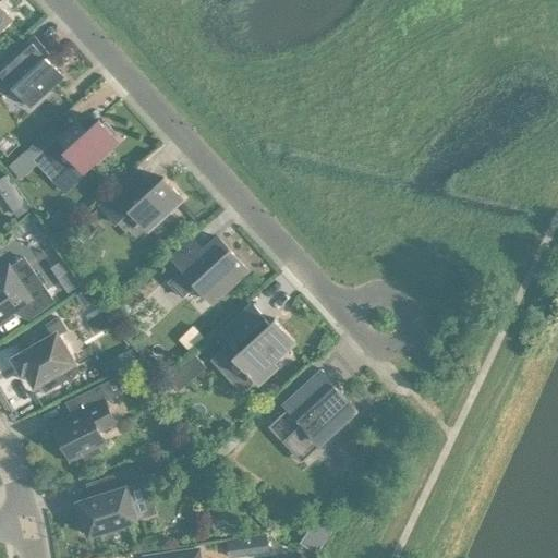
[(0,28),(12,19),(0,4),(0,28)]
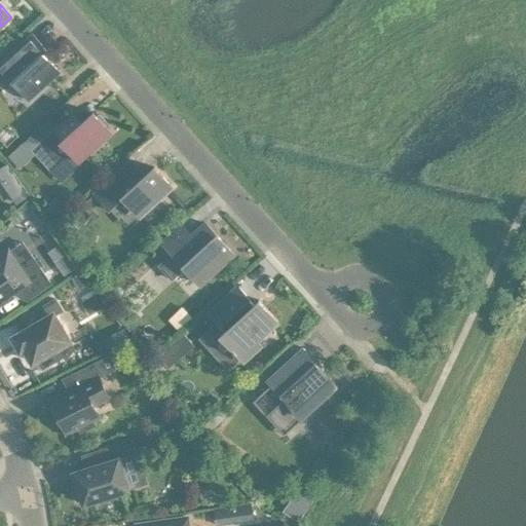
[(0,78),(7,86),(11,83),(28,102),(60,73),(42,54),(46,50),(32,34),(0,63),(0,78)]
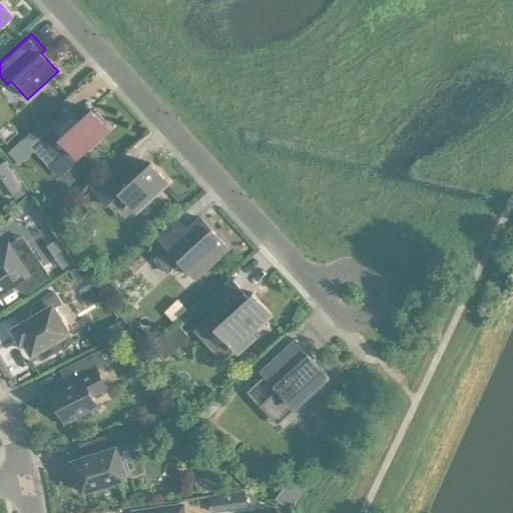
[(90,109),(62,135),(54,126),(32,146),(48,164),(67,147),(76,157),(86,148),(89,150),(99,141),(97,138),(108,129),(104,125),(106,123),(96,112),(94,114),(90,109)]
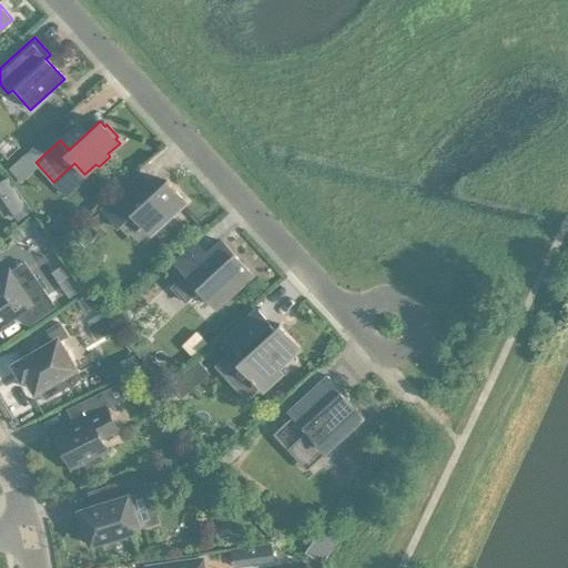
[(14,161),(8,168),(14,174),(21,168),(14,161)]
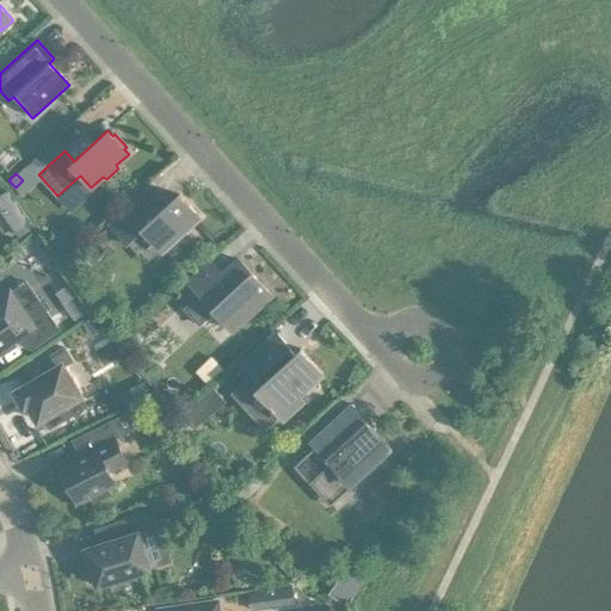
[(127,244),(142,229),(162,252),(166,248),(172,254),(184,244),(178,238),(199,217),(179,195),(168,204),(152,186),(110,226),(127,244)]
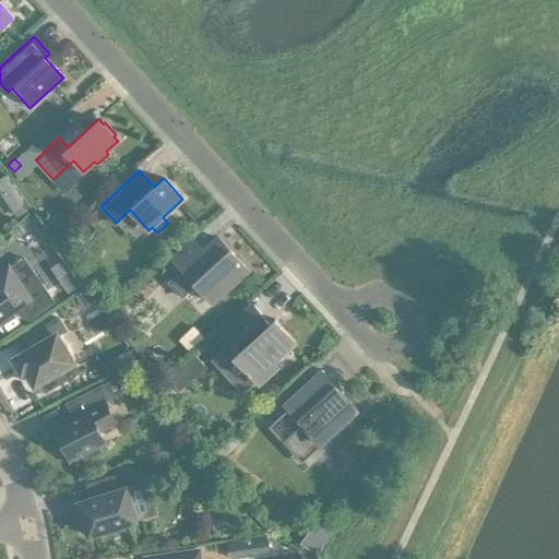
[(7,175),(0,179),(0,193),(18,218),(31,209),(7,175)]
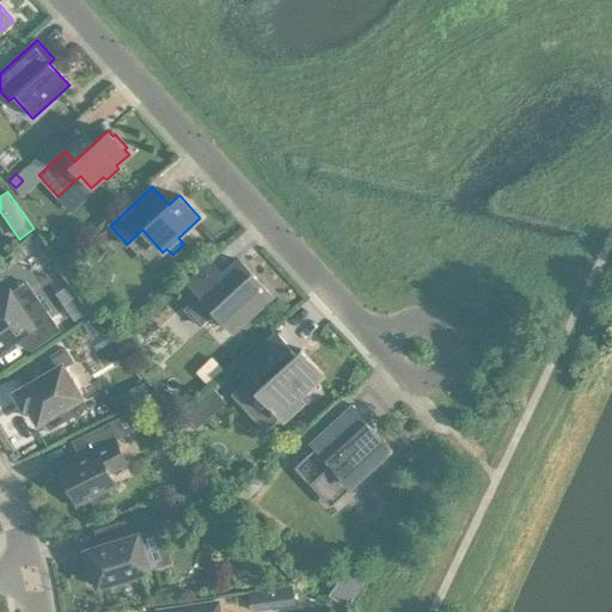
[(67,227),(50,243),(68,262),(84,246),(67,227)]
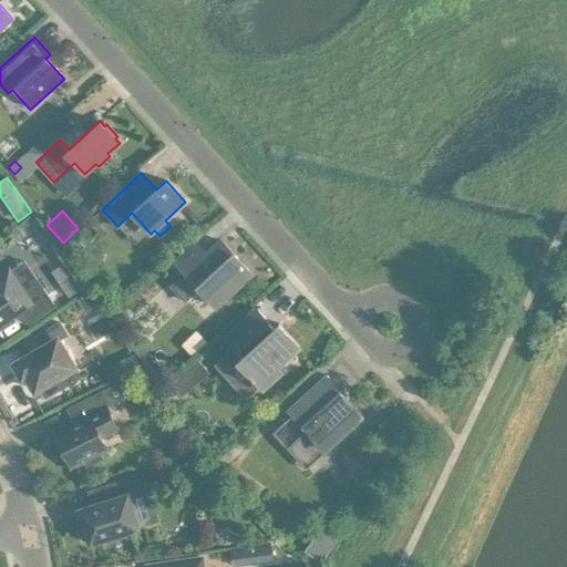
[(175,263),(185,275),(171,287),(185,301),(198,289),(215,307),(251,275),(222,241),(202,259),(191,248),(175,263)]
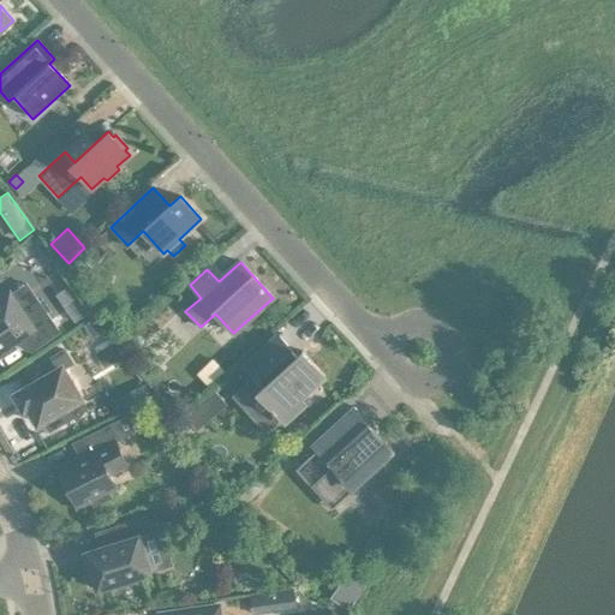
[(17,304),(10,293),(0,299),(0,353),(24,338),(34,351),(60,333),(36,298),(21,309),(17,304)]
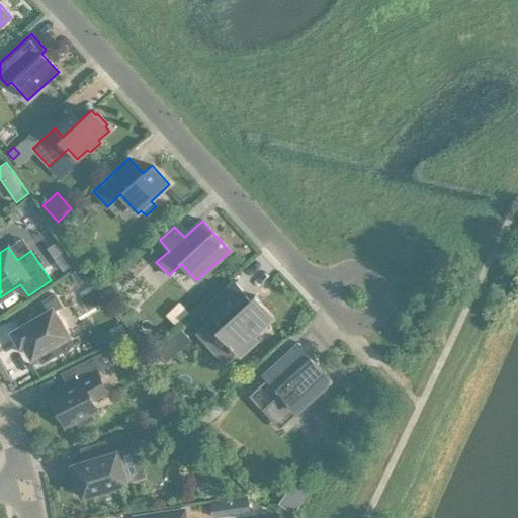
[(65,250),(54,258),(63,272),(74,264),(65,250)]
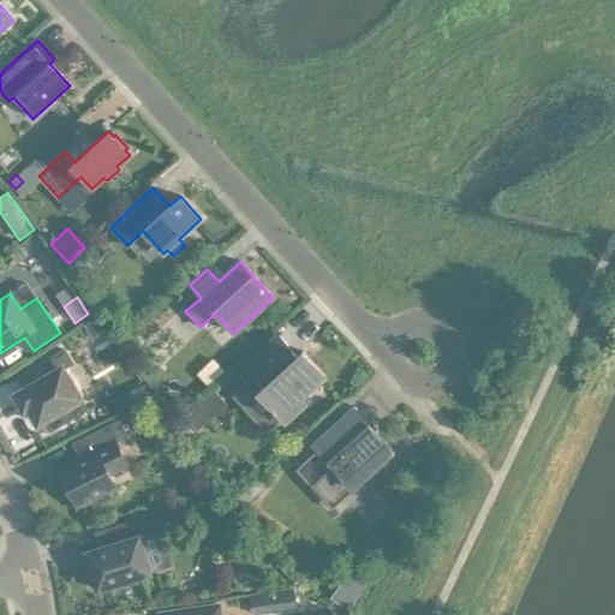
[(100,316),(83,326),(90,340),(108,330),(100,316)]
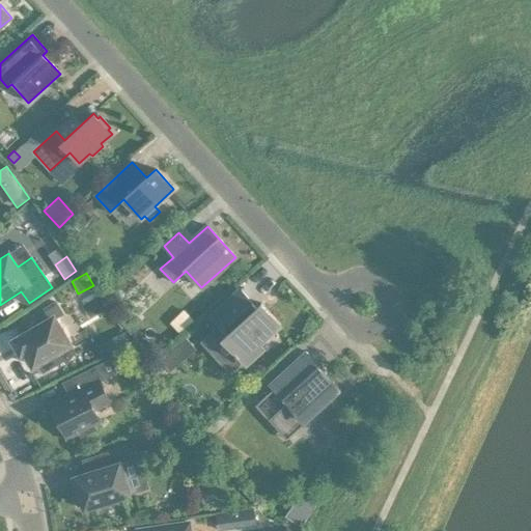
[(240,289),(210,316),(226,335),(222,339),(246,365),(263,348),(259,344),(280,325),(260,304),(254,309),(249,304),(251,302),(240,289)]
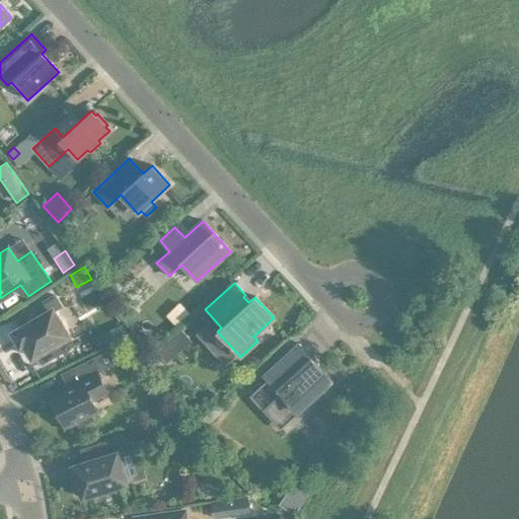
[(54,295),(33,308),(40,318),(13,334),(20,346),(24,344),(32,358),(48,349),(49,352),(49,353),(70,343),(70,341),(69,342),(53,312),(61,307),(54,295)]
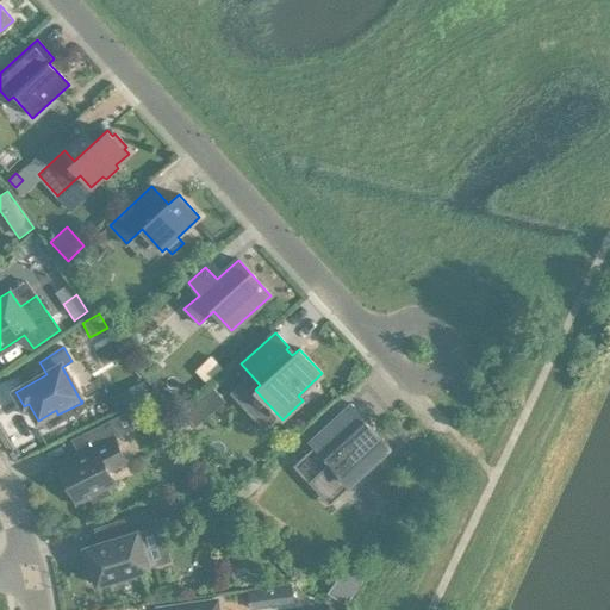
[(211,356),(195,372),(207,384),(223,369),(211,356)]
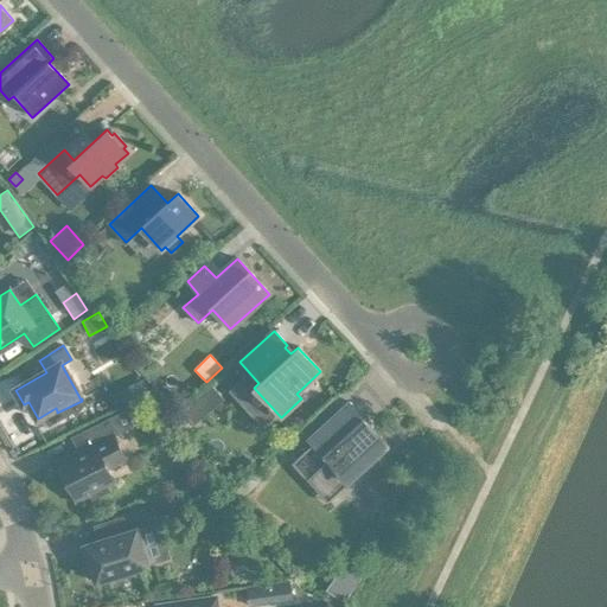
[(212,385),(180,414),(186,420),(218,393),(212,385)]
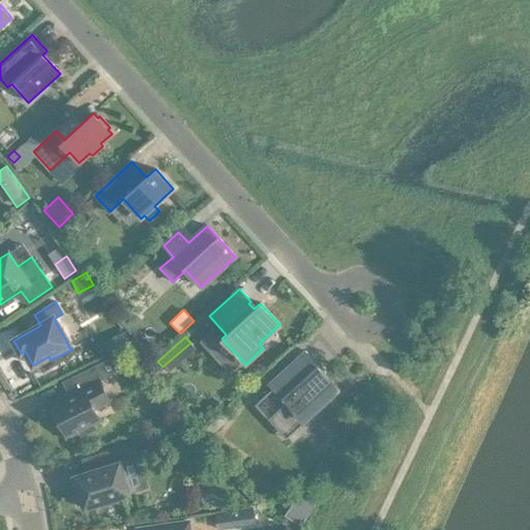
[(110,358),(71,378),(78,390),(50,405),(66,438),(78,432),(80,436),(94,429),(92,424),(99,421),(93,409),(109,402),(99,381),(117,373),(110,358)]
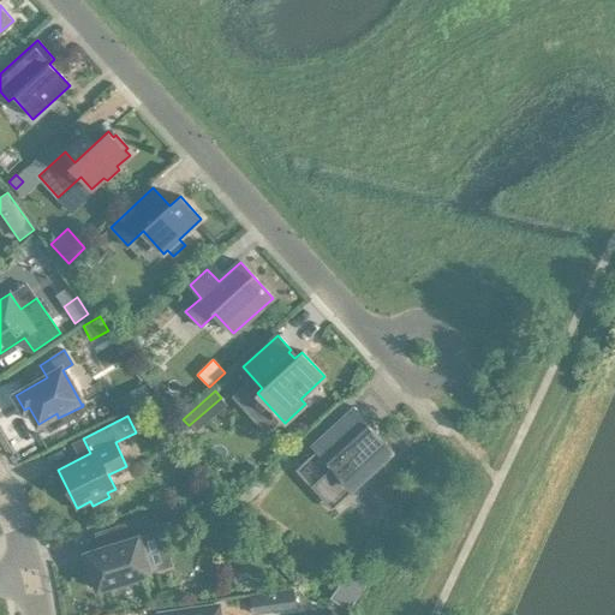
[(346,418),(312,449),(315,452),(296,470),(318,496),(330,485),(339,495),(380,458),(375,453),(386,443),(368,424),(359,434),(346,418)]
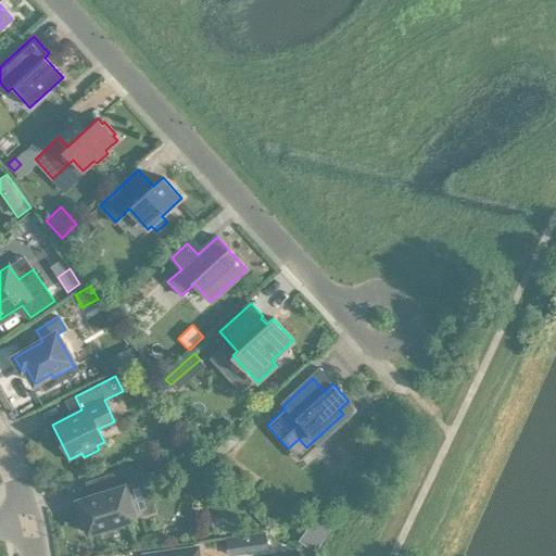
[(158,454),(140,460),(144,476),(163,469),(158,454)]
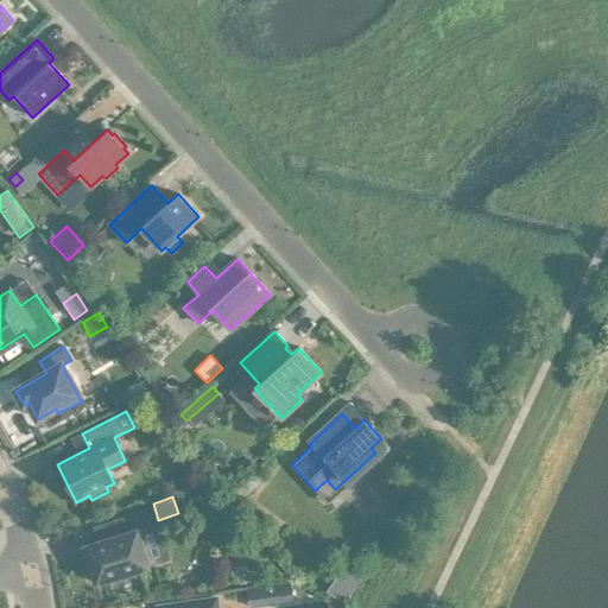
[(131,572),(149,567),(137,531),(150,526),(145,511),(113,520),(118,536),(84,546),(89,561),(83,562),(89,580),(94,578),(96,583),(113,578),(115,583),(132,577),(131,572)]
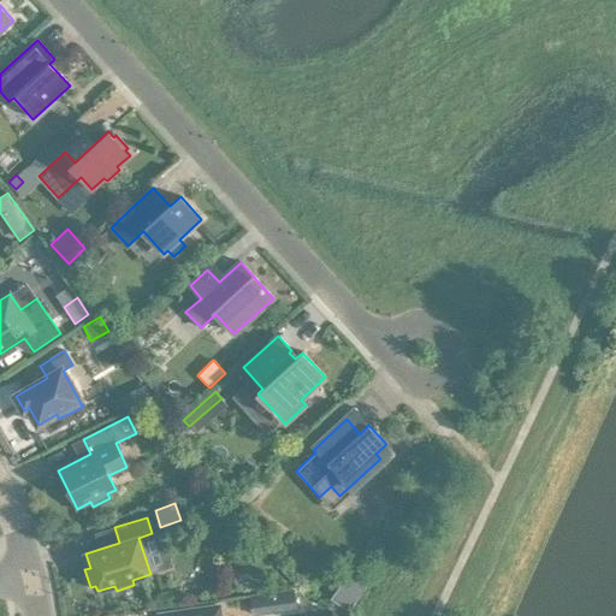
[(348,575),(331,599),(348,612),(366,588),(348,575)]
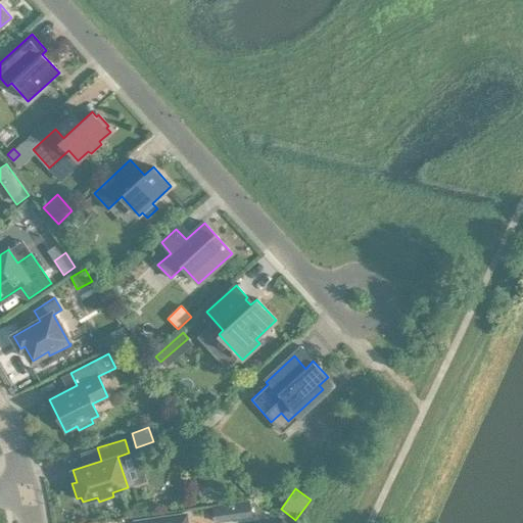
[(249,502),(231,505),(234,519),(252,517),(249,502)]
